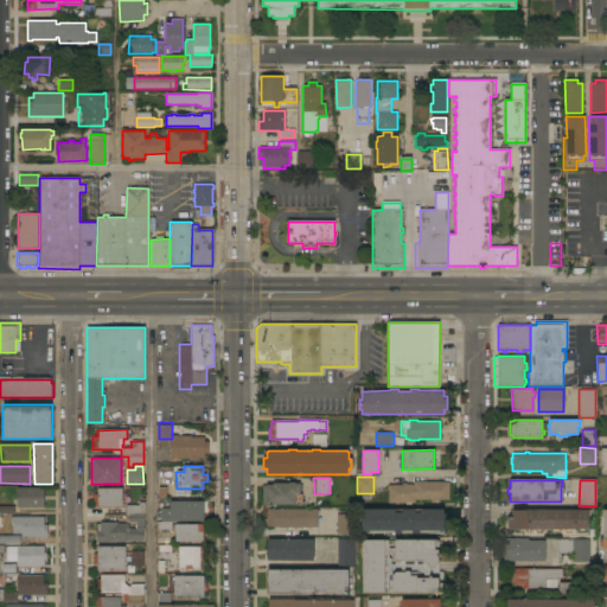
[(388,485),(402,485),(402,483),(406,483),(406,485),(411,485),(414,485),(414,481),(448,481),(448,500),(435,500),(435,503),(430,503),(430,500),(415,500),(415,503),(411,503),(411,505),(406,505),(406,503),(388,503),(388,485)]
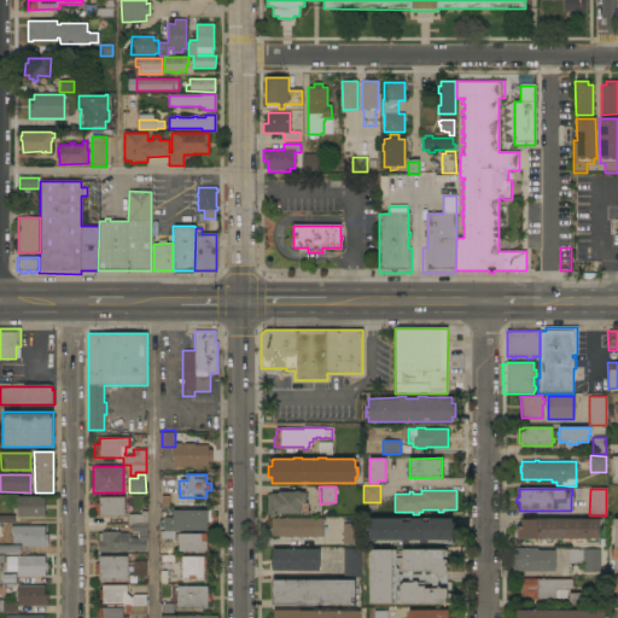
[(267,513),(267,494),(278,494),(278,493),(295,493),(295,491),(301,491),(301,493),(304,493),(304,494),(307,494),(307,500),(305,500),(305,503),(308,503),(308,513),(267,513)]
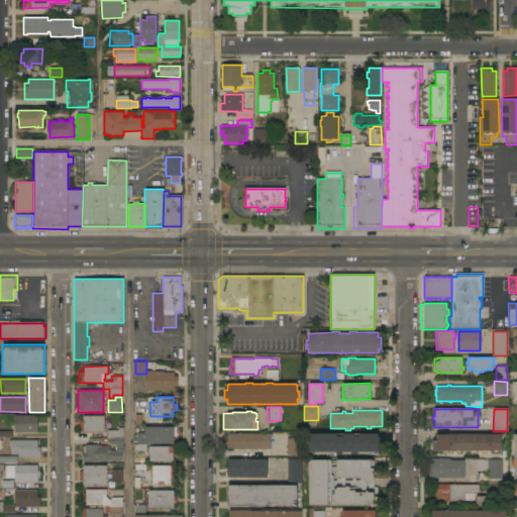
[(37,415),(37,432),(14,432),(14,415),(37,415)]
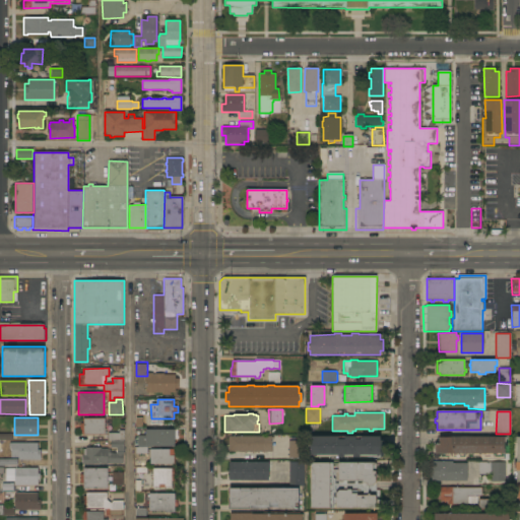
[(105,418),(105,431),(107,431),(107,435),(83,435),(83,430),(80,430),(80,424),(83,424),(83,418),(105,418)]
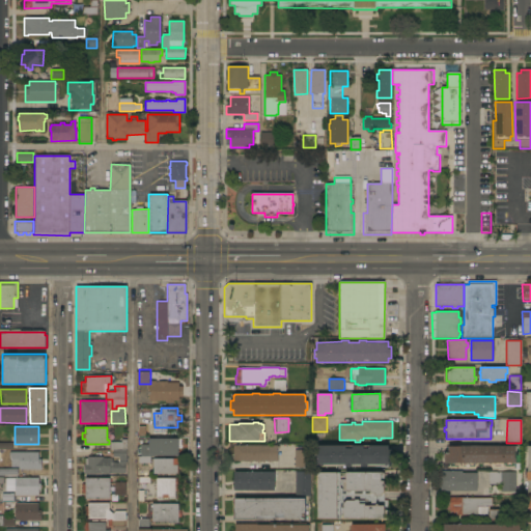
[(177,439),(178,452),(177,452),(177,454),(154,454),(154,440),(177,439)]
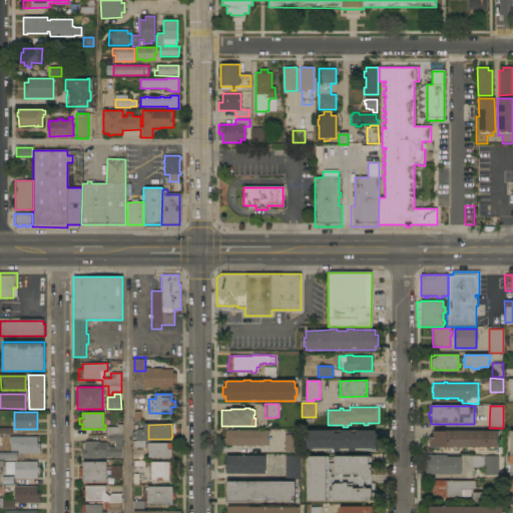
[(122,435),(121,435),(121,447),(121,449),(120,449),(120,457),(106,457),(106,458),(81,458),(80,449),(82,449),(82,443),(84,443),(84,442),(99,441),(99,443),(105,443),(106,444),(108,444),(108,447),(114,447),(114,442),(109,442),(109,435),(105,435),(105,429),(106,429),(106,428),(117,427),(117,425),(122,425),(122,435)]
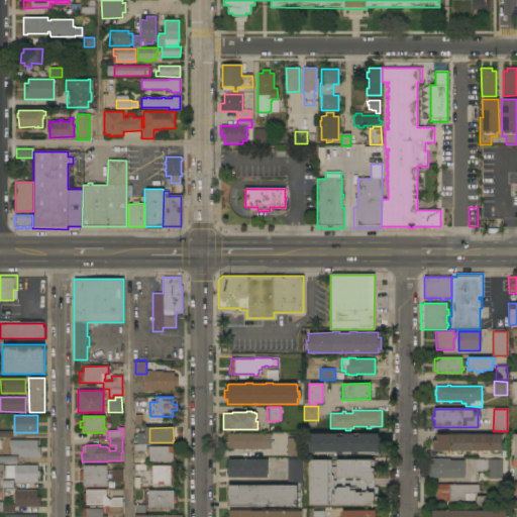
[(270,433),(270,435),(272,435),(272,436),(270,436),(270,449),(227,449),(227,433),(270,433)]
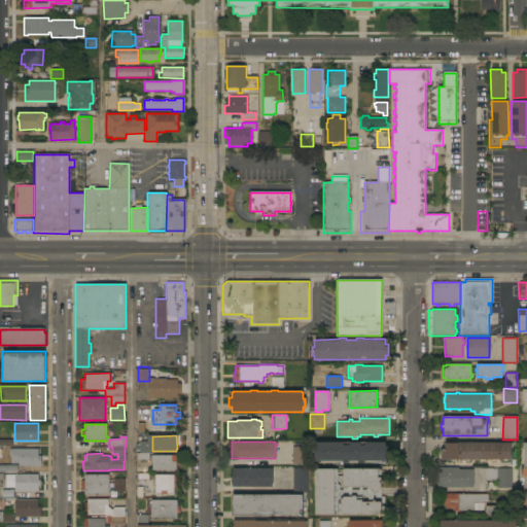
[(343,442),(343,443),(350,443),(360,442),(360,443),(366,443),(385,442),(385,446),(388,446),(388,462),(314,463),(314,455),(312,455),(312,448),(314,448),(314,443),(343,442)]
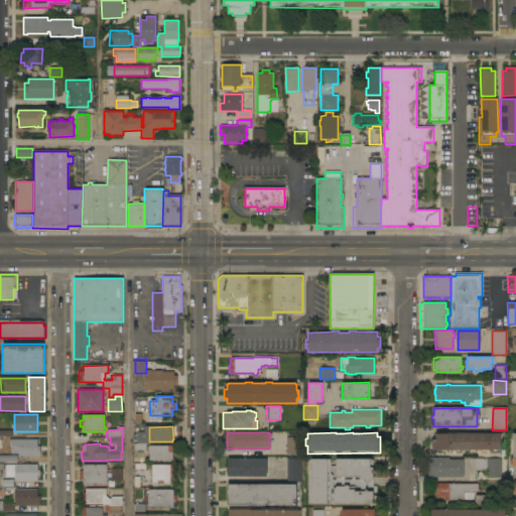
[(502,433),(502,439),(500,439),(500,449),(431,449),(431,441),(435,441),(435,433),(502,433)]
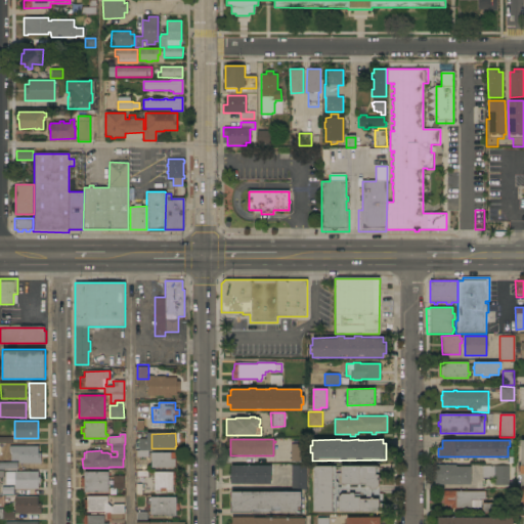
[(148,444),(148,457),(136,457),(136,444),(148,444)]
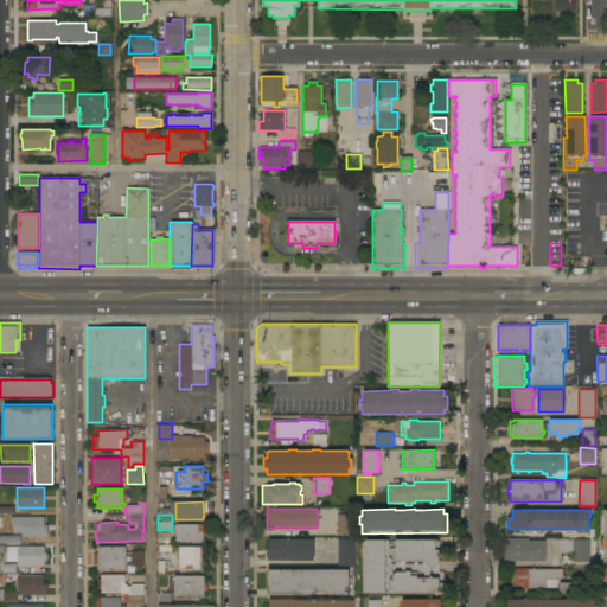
[(337,515),(355,515),(355,535),(337,535),(337,515)]
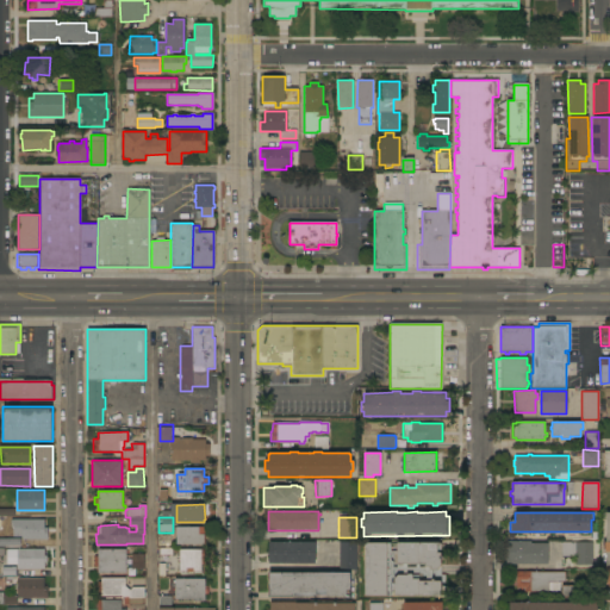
[(44,520),(44,528),(48,528),(48,540),(20,540),(20,547),(0,546),(0,537),(19,537),(19,536),(12,536),(12,527),(11,527),(11,520),(44,520)]
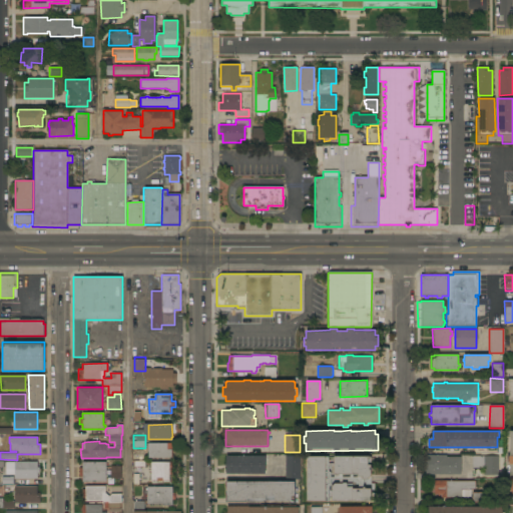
[(171,443),(171,458),(148,458),(147,443),(171,443)]
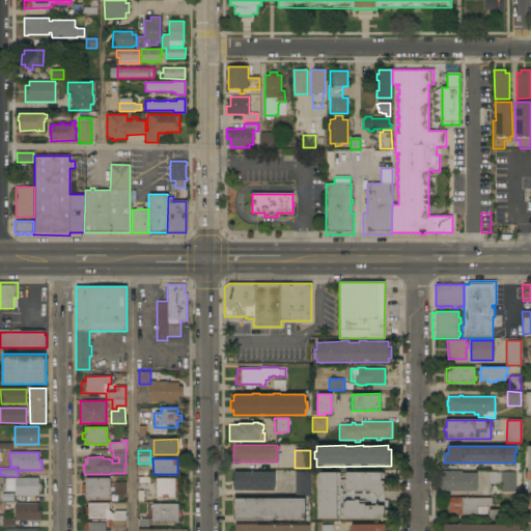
[(463,471),(463,473),(476,473),(477,491),(440,492),(440,471),(463,471)]
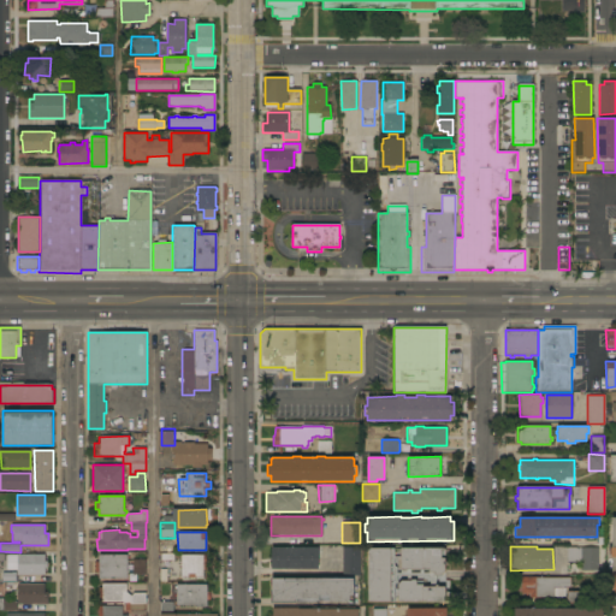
[(318,548),(318,569),(279,569),(279,568),(271,568),(271,548),(318,548)]
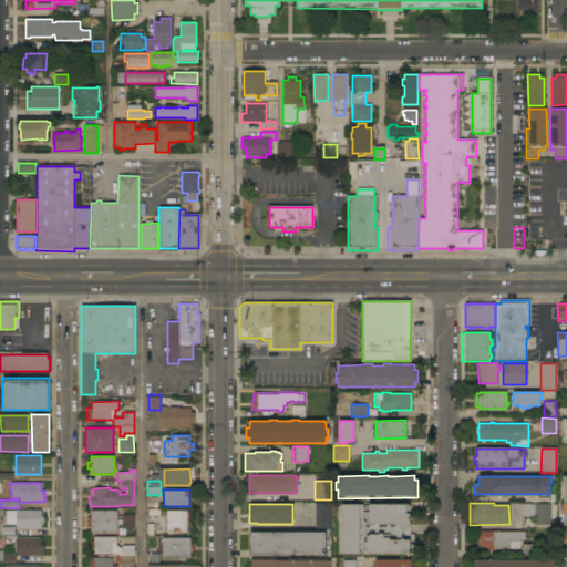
[(331,504),(331,529),(315,529),(315,504),(331,504)]
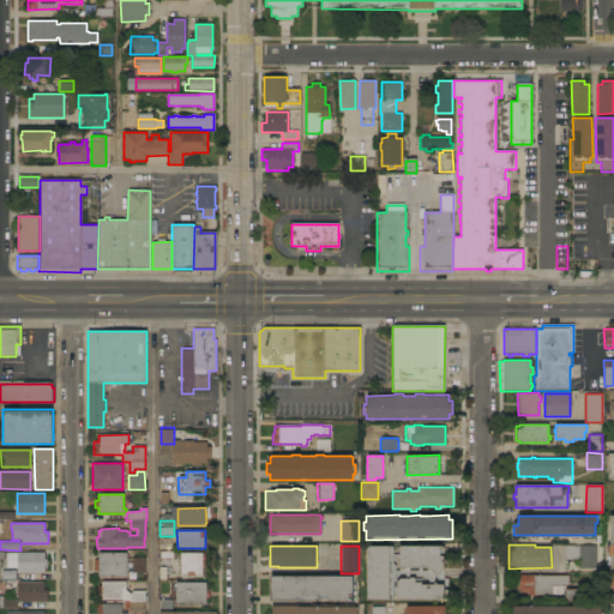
[(444,546),(444,600),(367,600),(367,546),(444,546)]
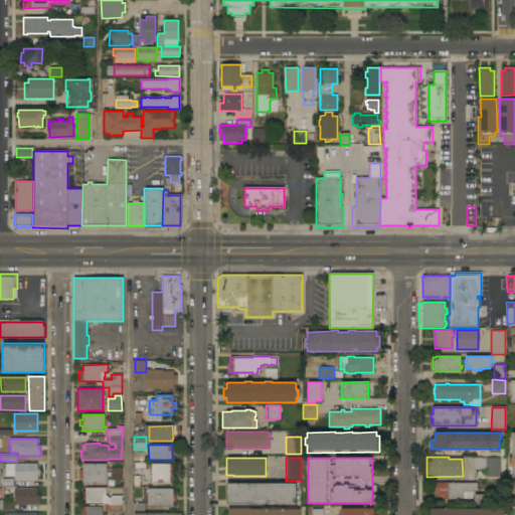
[(500,458),(500,474),(503,474),(503,478),(496,478),(496,477),(485,477),(485,470),(474,470),(473,458),(500,458)]
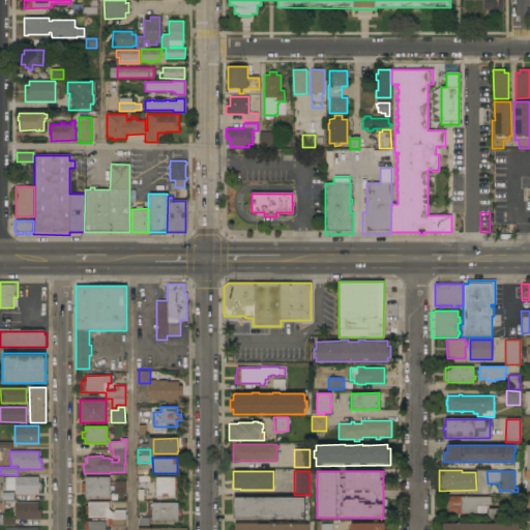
[(38,477),(38,482),(40,482),(40,489),(38,489),(38,494),(15,495),(15,491),(5,491),(5,477),(38,477)]
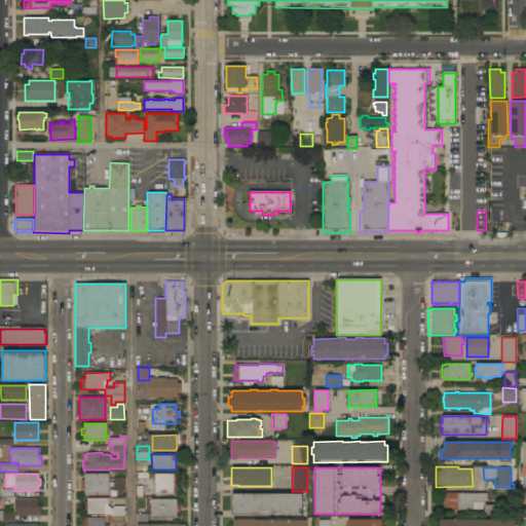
[(108,474),(108,494),(84,494),(84,474),(108,474)]
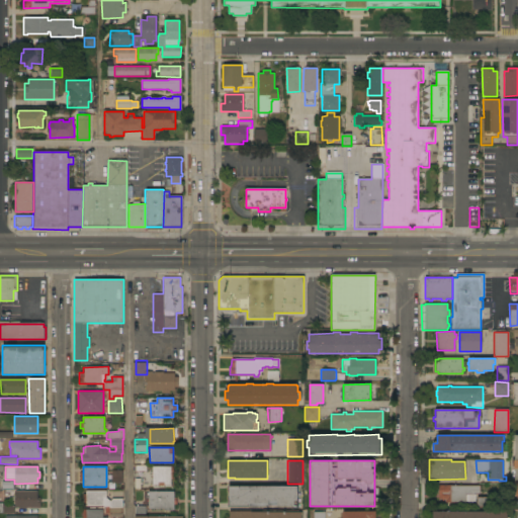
[(173,466),(173,479),(171,479),(171,485),(152,486),(152,466),(173,466)]
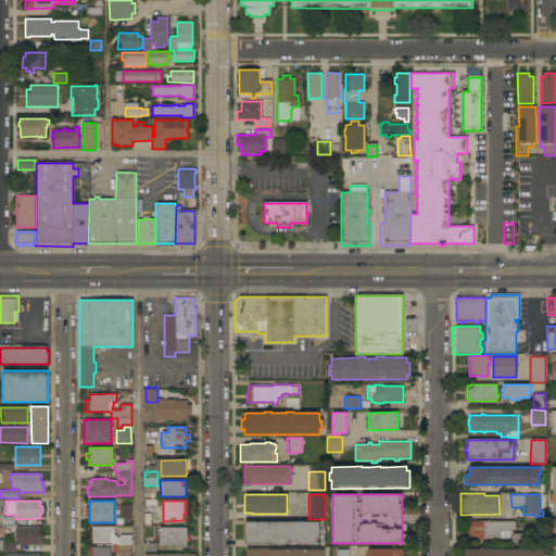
[(131,505),(131,518),(119,518),(119,505),(131,505)]
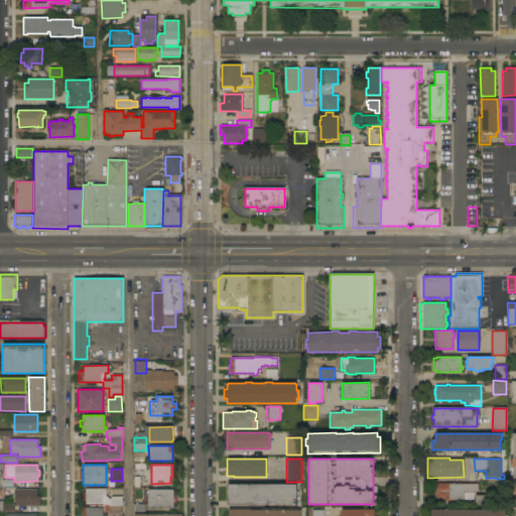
[(478,492),(473,492),(473,500),(443,501),(443,497),(436,497),(436,483),(478,484),(478,492)]
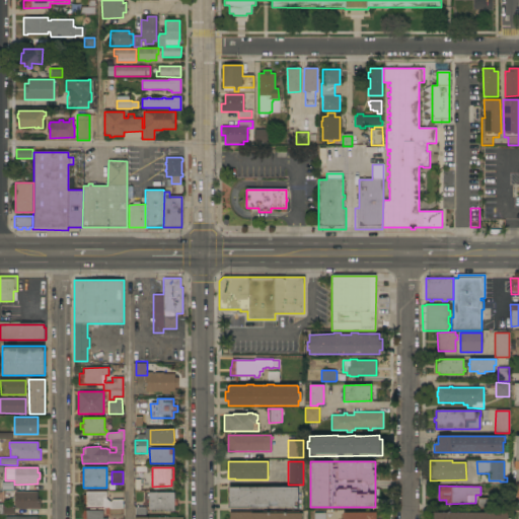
[(298,488),(298,507),(235,507),(235,509),(230,509),(230,507),(229,507),(229,488),(298,488)]
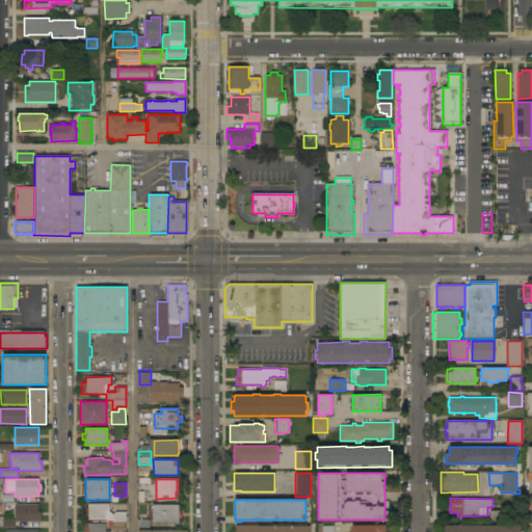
[(38,504),(38,511),(42,511),(42,522),(15,522),(15,528),(2,528),(2,527),(0,527),(0,516),(3,516),(3,519),(15,517),(15,504),(38,504)]
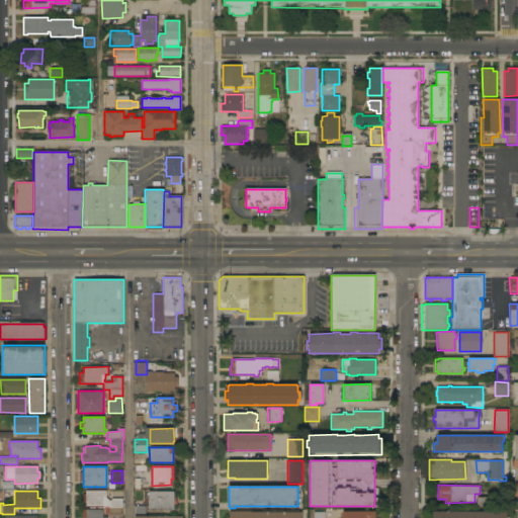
[(106,491),(106,498),(103,498),(102,506),(82,506),(82,494),(86,494),(86,491),(106,491)]
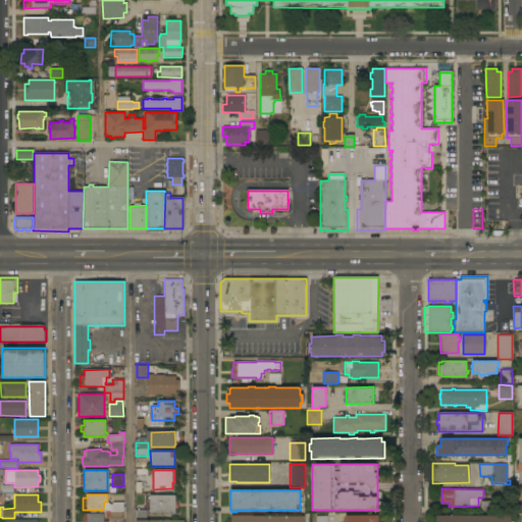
[(175,496),(175,502),(177,502),(177,509),(175,509),(175,514),(166,514),(166,513),(150,513),(149,496),(175,496)]
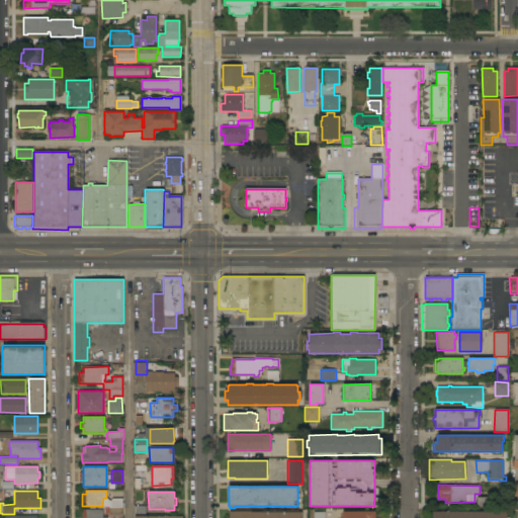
[(477,498),(487,498),(487,509),(478,509),(477,498)]
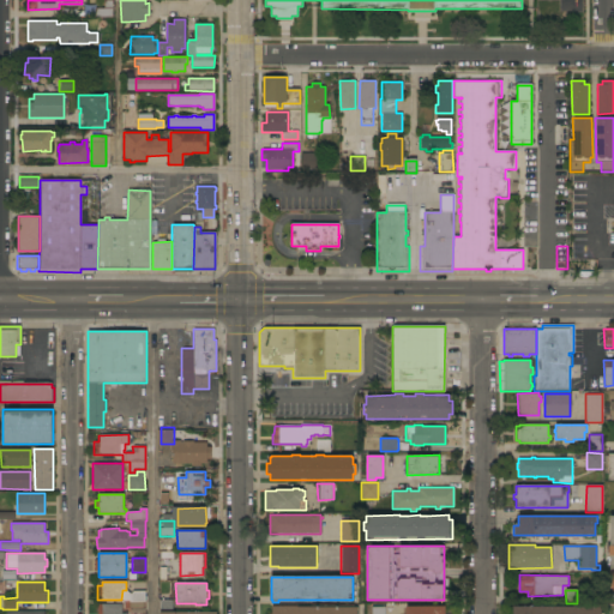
[(145,591),(145,613),(144,613),(138,613),(132,613),(132,609),(125,609),(125,602),(130,602),(130,595),(133,591),(145,591)]
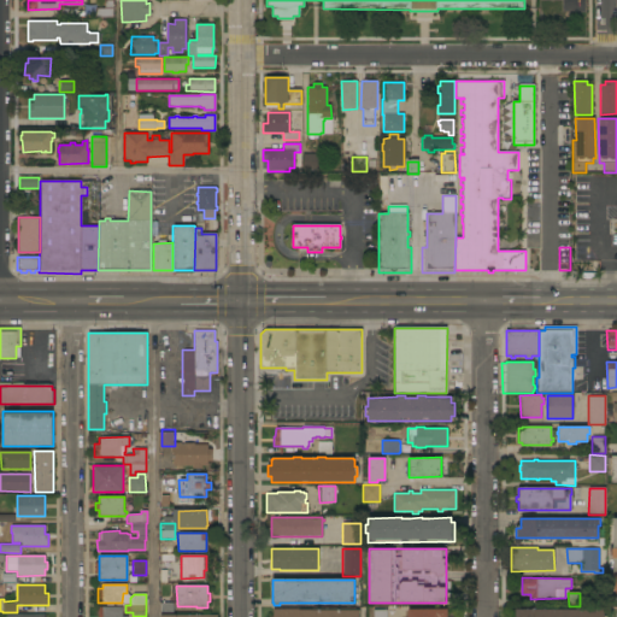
[(160,603),(174,603),(174,613),(160,613),(160,603)]
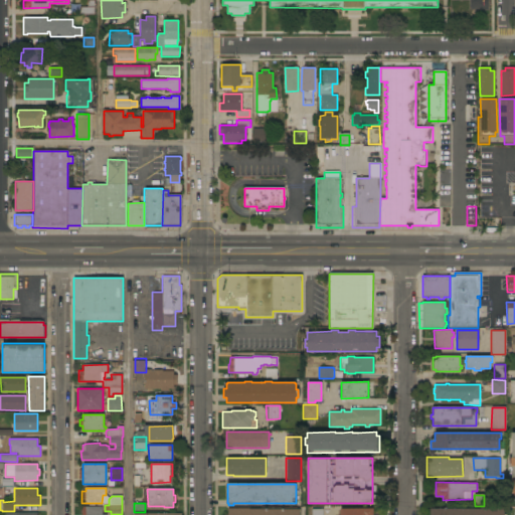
[(80,514),(103,514),(103,506),(81,507),(80,514)]
